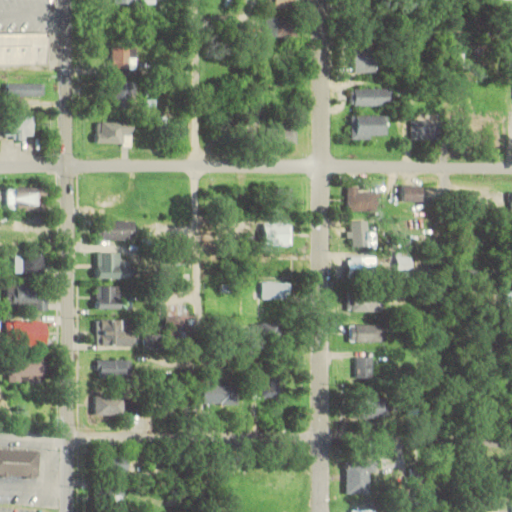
[(269,0),(269,8),(293,8),(293,0),(269,0)]
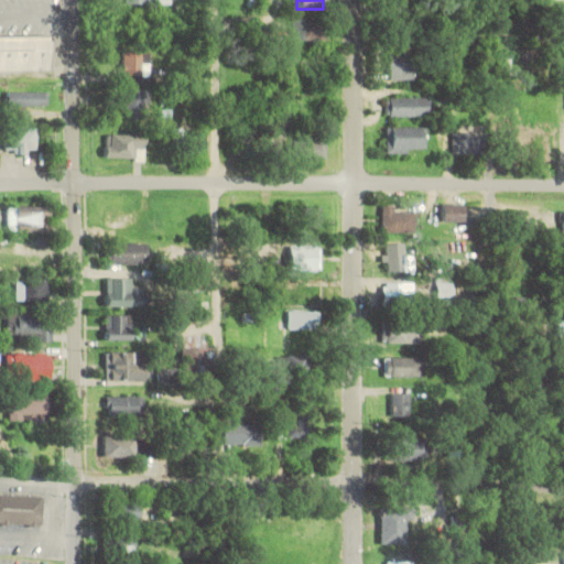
[(290,41),(323,41),(323,18),(290,18),(290,41)]
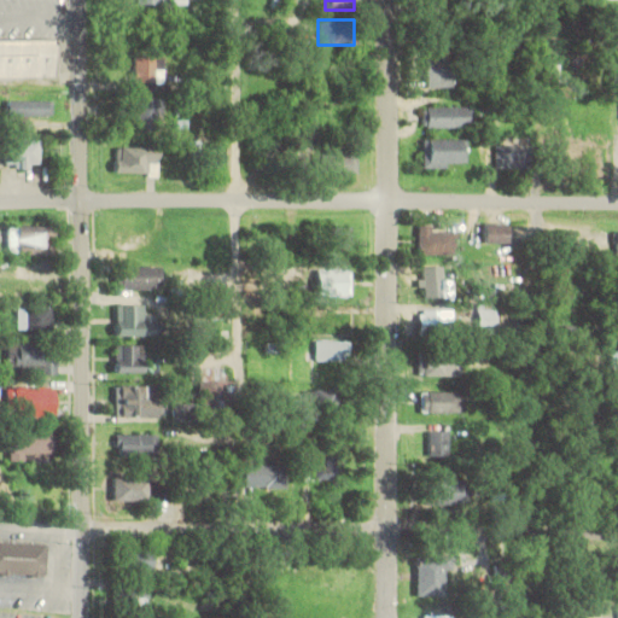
[(56,39),(0,39),(0,77),(56,77),(56,39)]
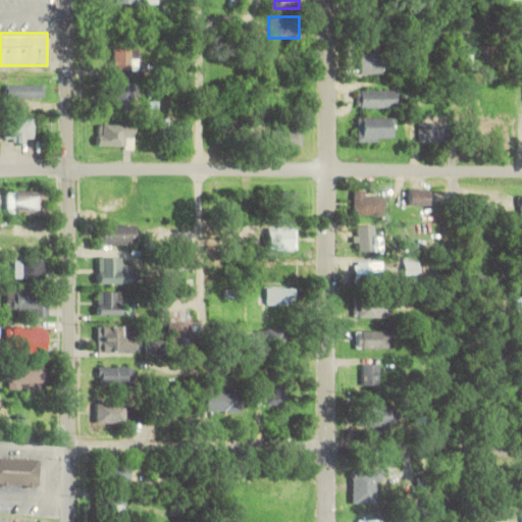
[(114,69),(137,69),(137,48),(114,48),(114,69)]
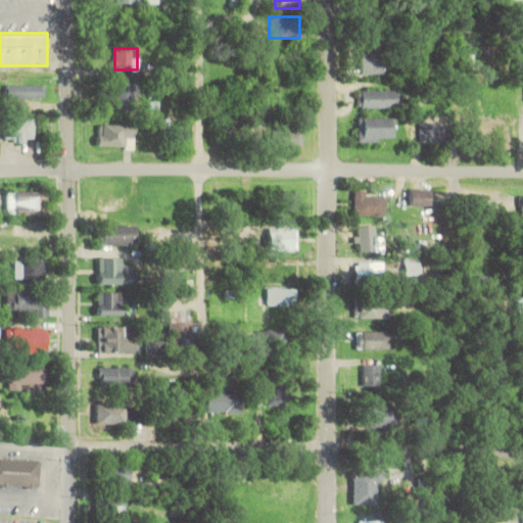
[(383,76),(386,56),(365,52),(361,72),(383,76)]
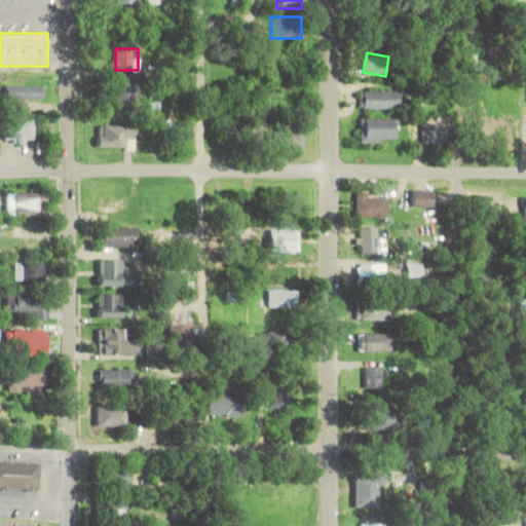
[(477,67),(475,52),(464,53),(466,69),(477,67)]
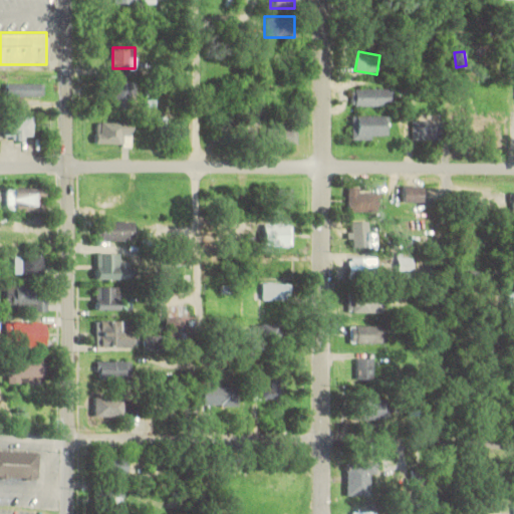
[(136,81),(112,80),(111,106),(135,107),(136,81)]
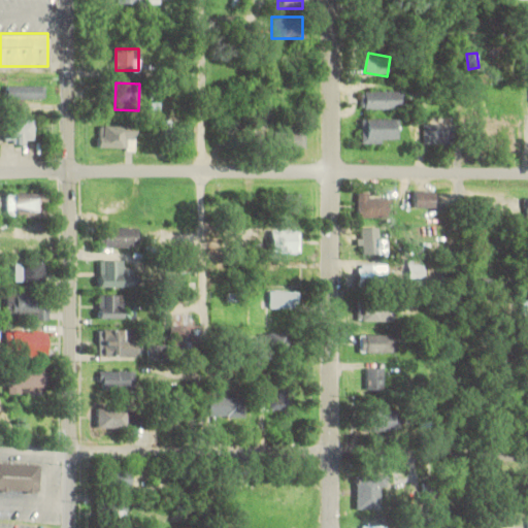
[(44,85),(5,85),(5,108),(22,108),(22,99),(44,99),(44,85)]
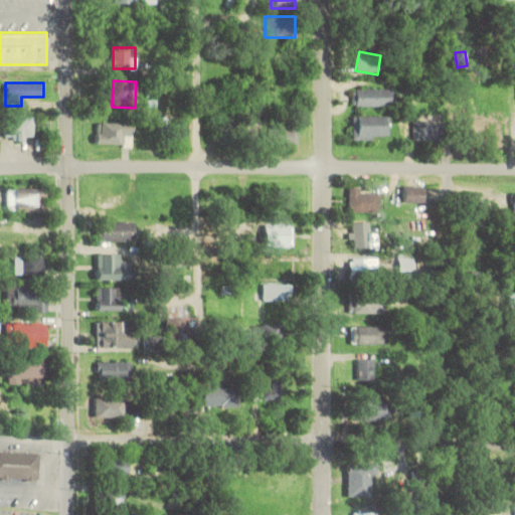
[(394,106),(394,90),(354,90),(354,106),(394,106)]
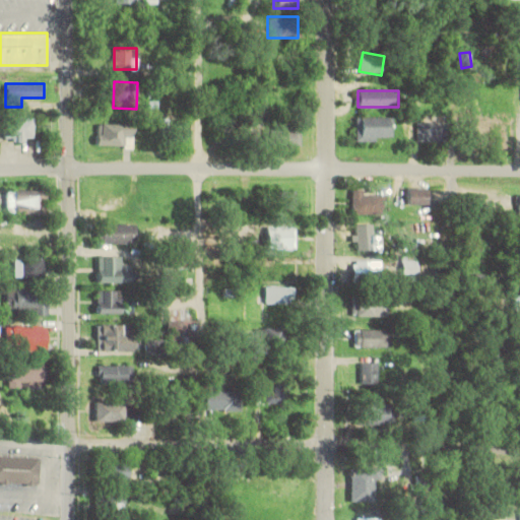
[(391,116),(355,116),(355,140),(391,140),(391,116)]
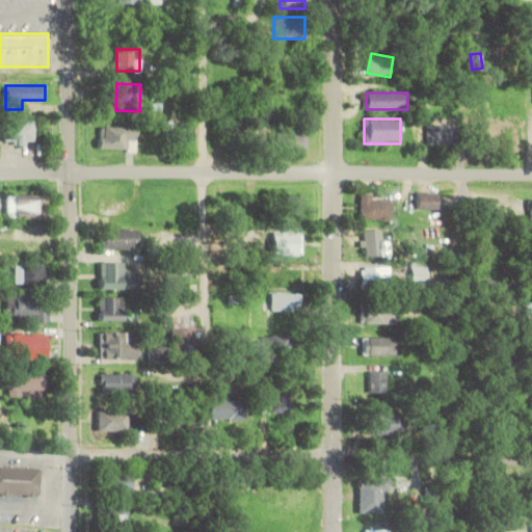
[(33,120),(5,120),(5,143),(33,143),(33,120)]
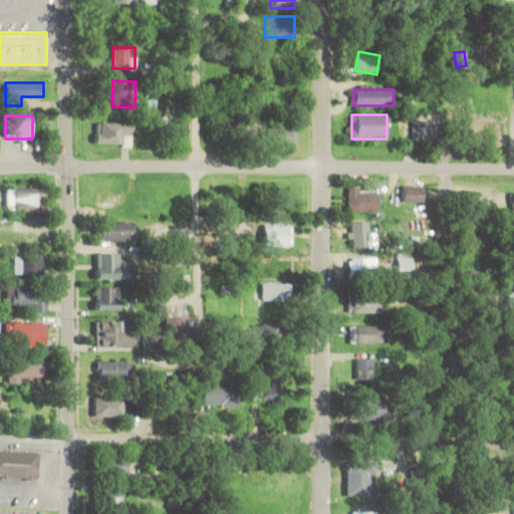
[(435,119),(412,119),(412,140),(435,140),(435,119)]
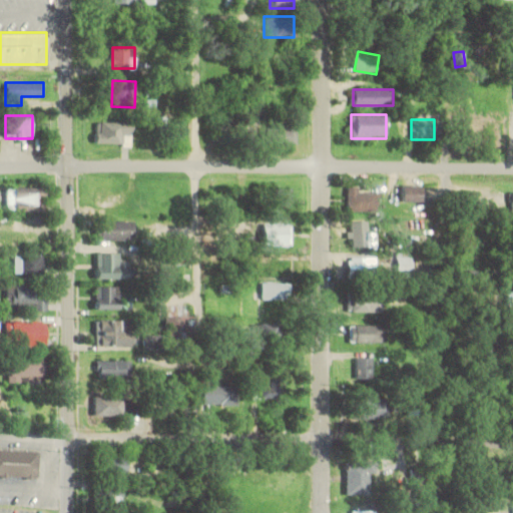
[(96,144),(131,144),(131,122),(96,122),(96,144)]
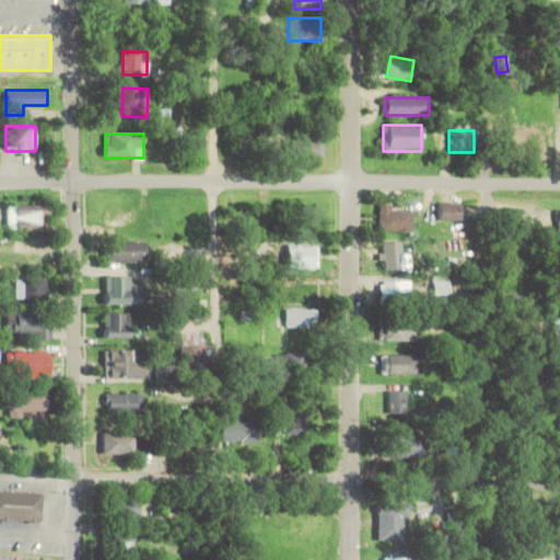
[(322,139),(293,139),(293,156),(322,156),(322,139)]
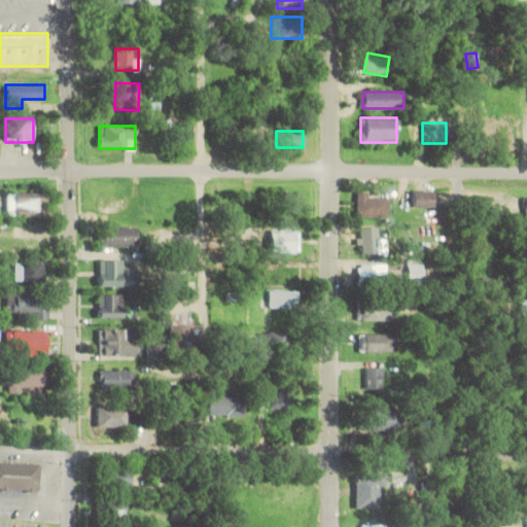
[(413,207),(431,207),(431,190),(413,190),(413,207)]
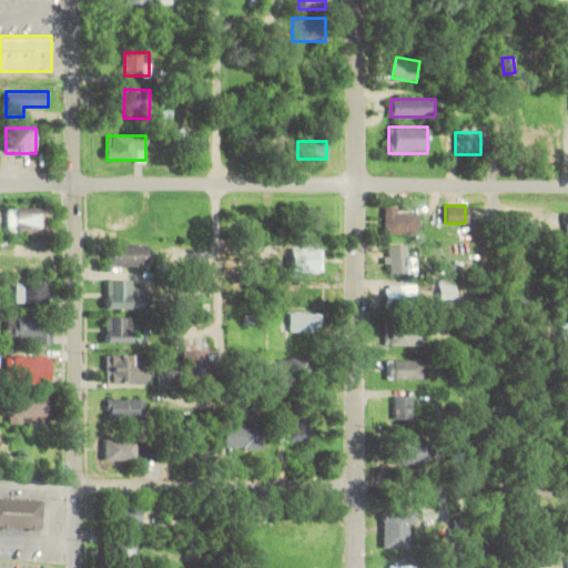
[(49,208),(7,208),(7,231),(49,231),(49,208)]
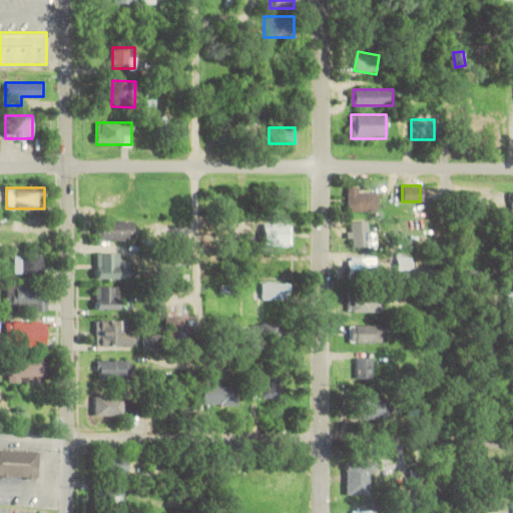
[(347,211),(378,211),(378,188),(347,188),(347,211)]
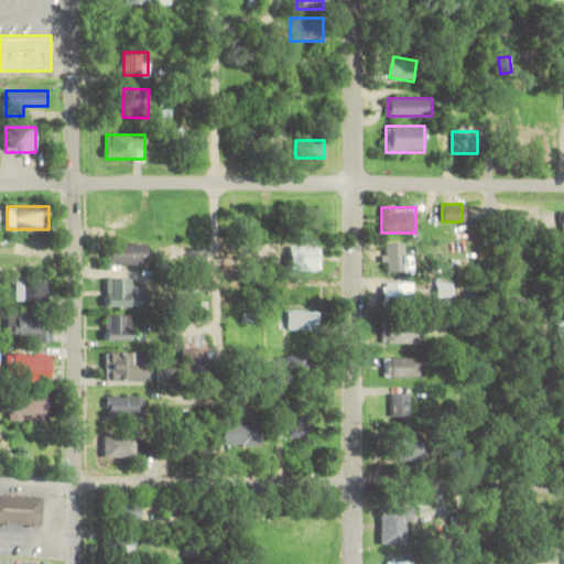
[(404,242),(384,242),(384,271),(404,271),(404,242)]
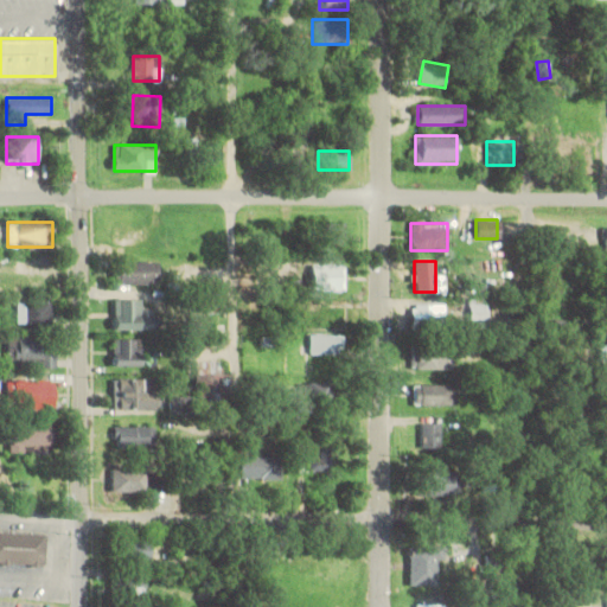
[(114,262),(114,282),(155,282),(155,262),(114,262)]
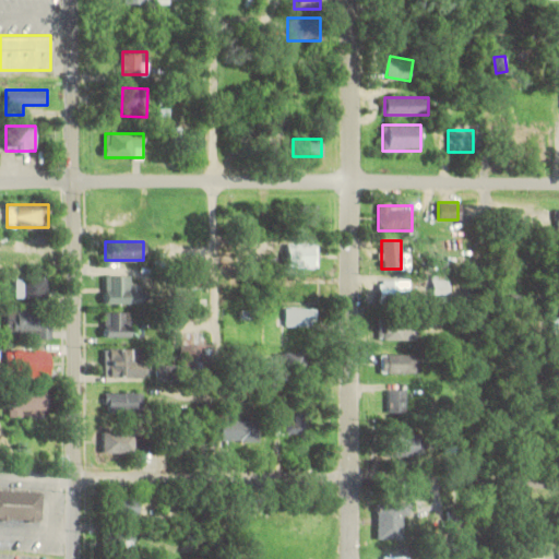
[(316,242),(287,242),(287,264),(316,264),(316,242)]
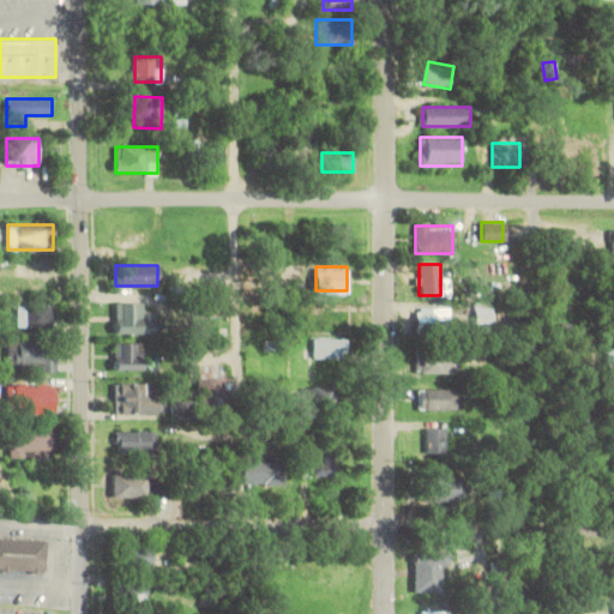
[(114,332),(155,332),(155,319),(140,319),(140,302),(114,302),(114,332)]
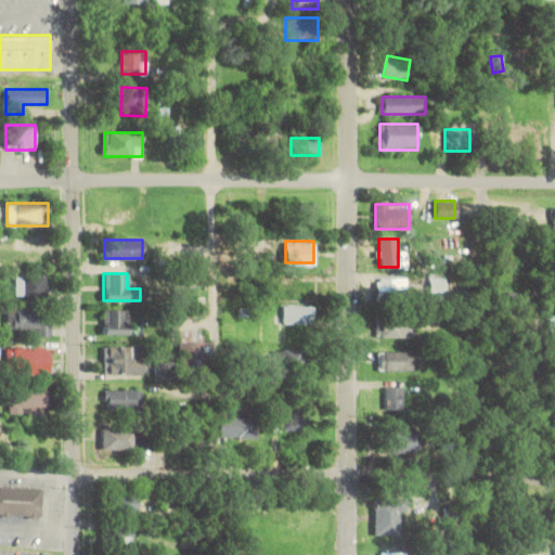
[(47,296),(47,275),(14,275),(14,296),(47,296)]
